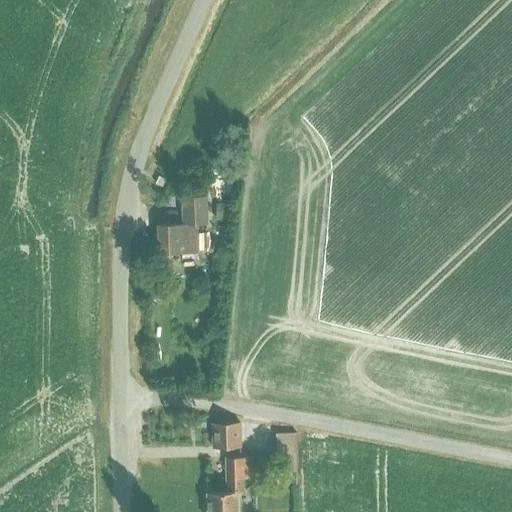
[(223,169),(212,169),(213,197),(224,197),(223,169)]
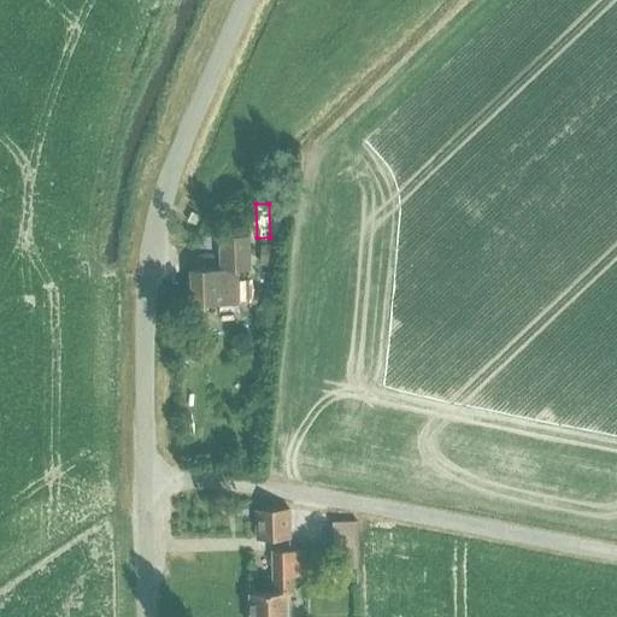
[(191,269),(192,304),(238,303),(236,270),(250,269),(248,234),(221,235),(221,269),(191,269)]
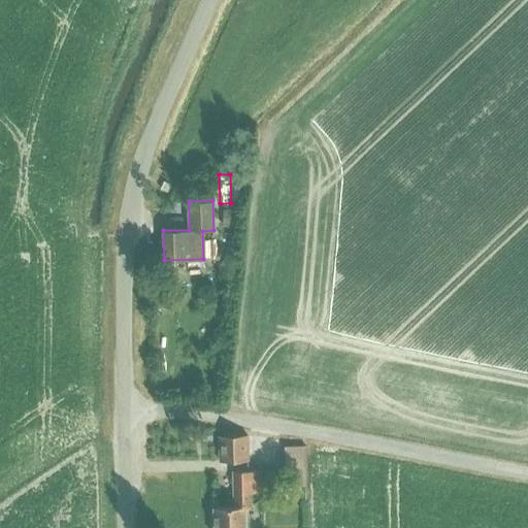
[(224,226),(237,226),(237,210),(225,209),(224,226)]
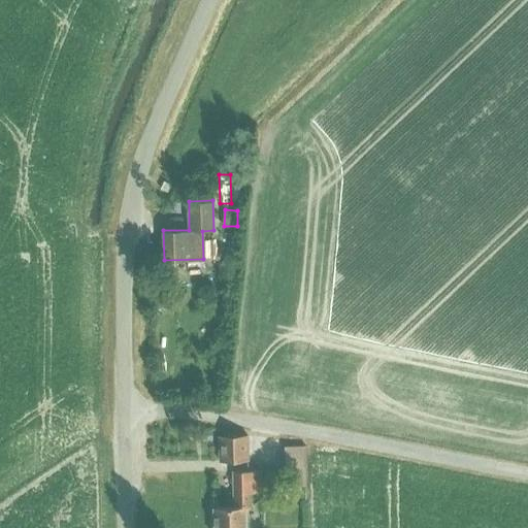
[(210,429),(200,430),(201,439),(211,439),(210,429)]
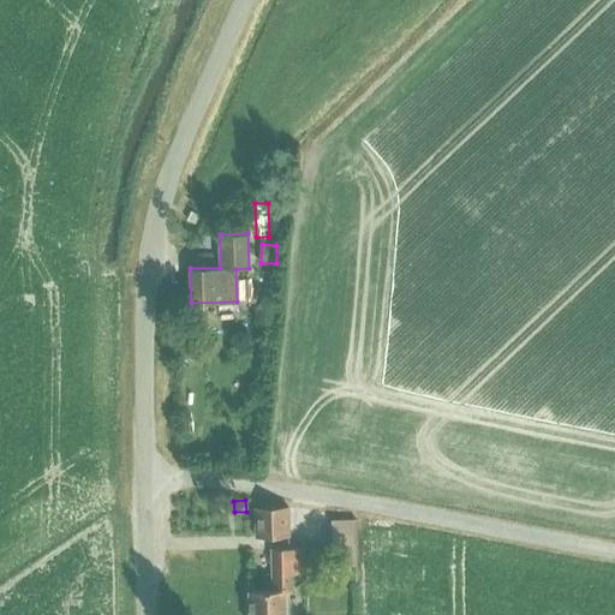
[(255,507),(256,537),(288,536),(287,506),(255,507)]
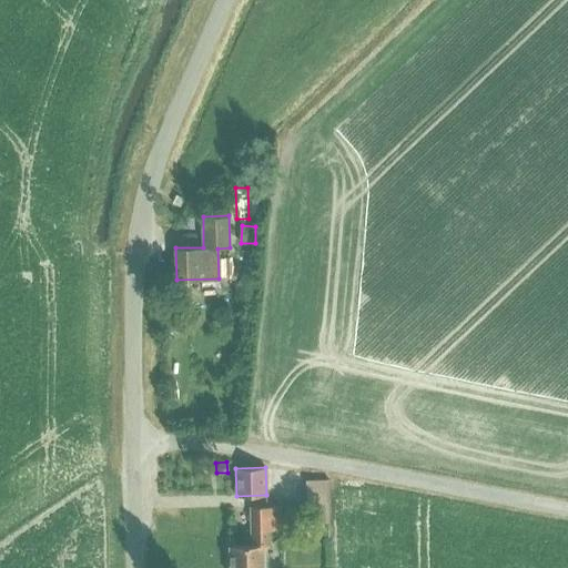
[(229,546),(229,567),(263,567),(262,546),(269,546),(267,530),(277,530),(276,509),(250,510),(251,545),(229,546)]
